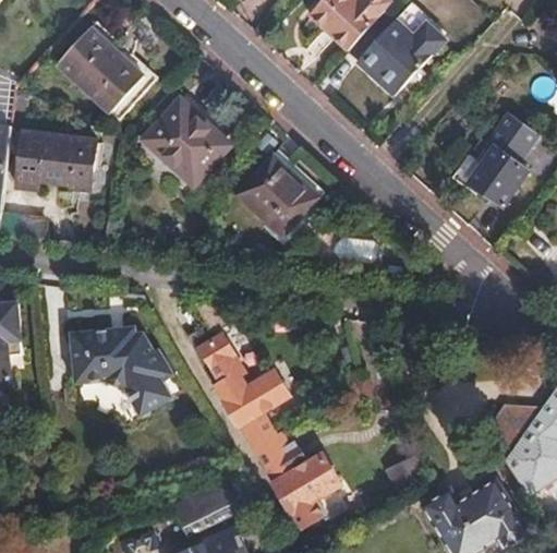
[(322,0),(306,16),(344,52),(347,50),(385,9),(389,3),(386,0),(352,0),(322,0)]
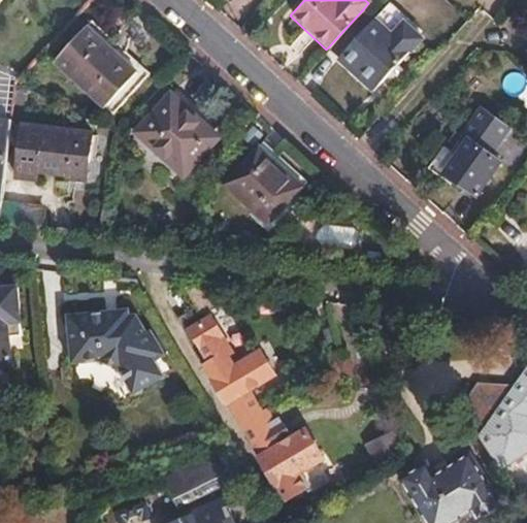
[(373,18),(337,57),(352,69),(356,65),(377,85),(421,37),(403,21),(406,17),(389,1),(373,18)]
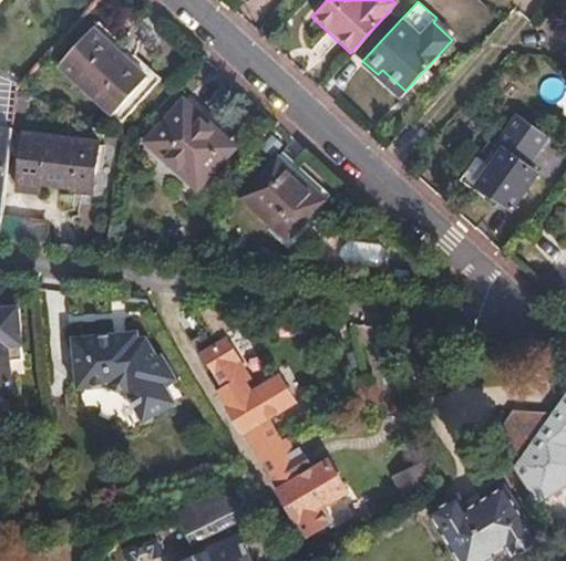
[(391,9),(352,51),(362,61),(401,19),(391,9)]
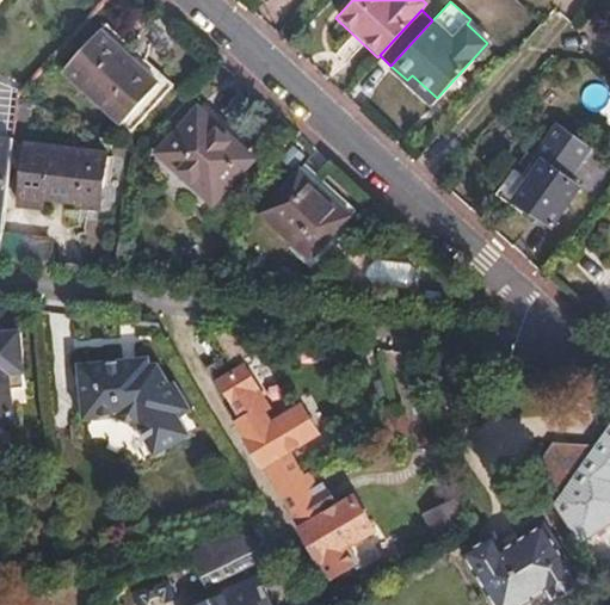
[(97,23),(60,62),(118,113),(154,75),(97,23)]
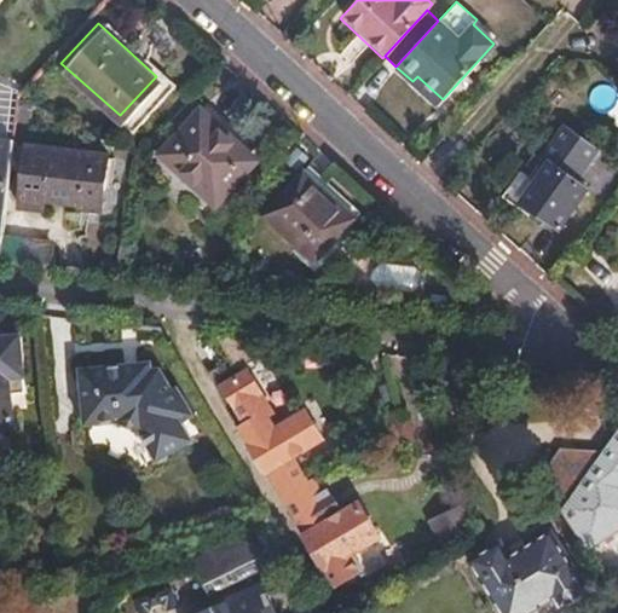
[(417,76),(413,81),(413,85),(435,105),(443,99),(417,76)]
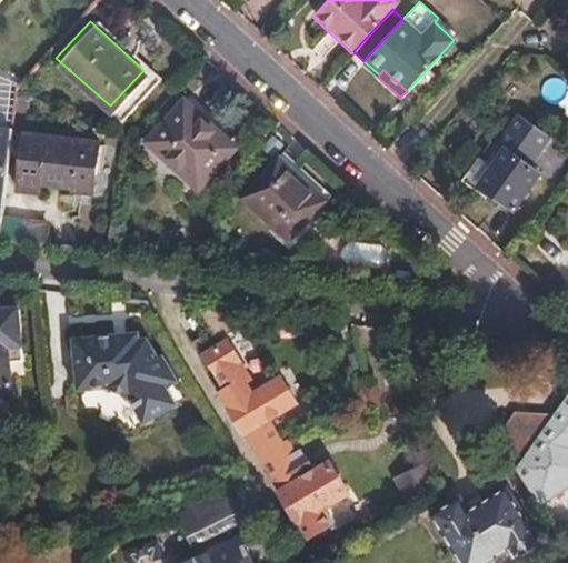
[(0,124),(10,127),(15,88),(0,81),(0,124)]
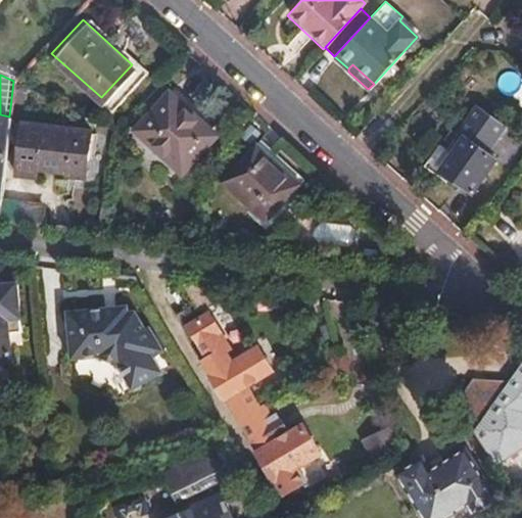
[(168,78),(129,118),(133,122),(173,82),(168,78)]
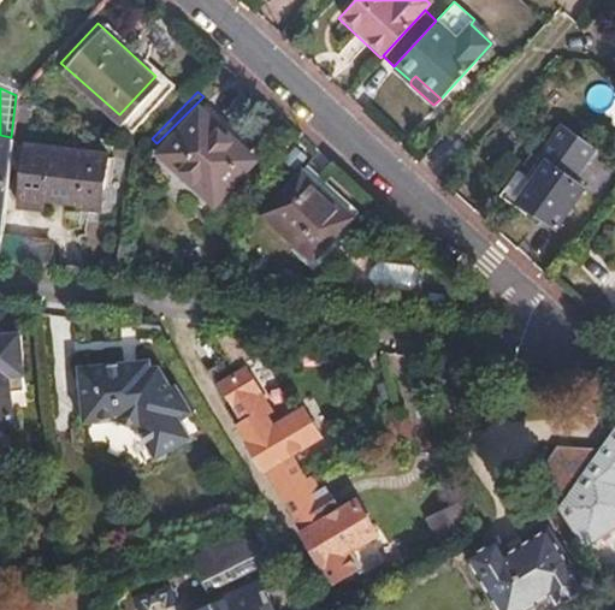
[(199,106),(159,150),(216,200),(254,157),(199,106)]
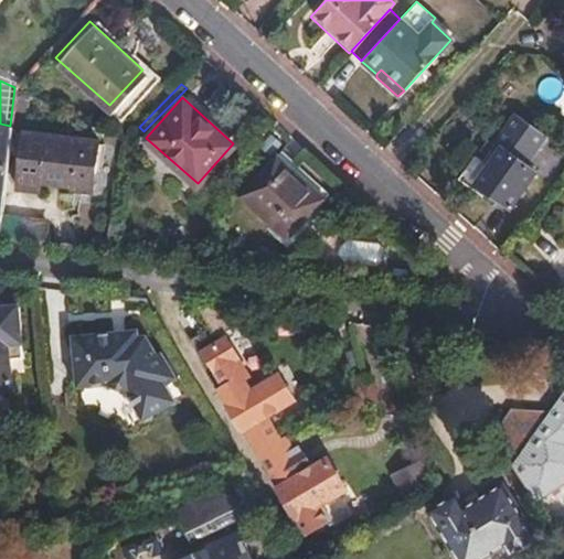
[(502,148),(522,162),(544,131),(517,111),(495,141),(502,148)]
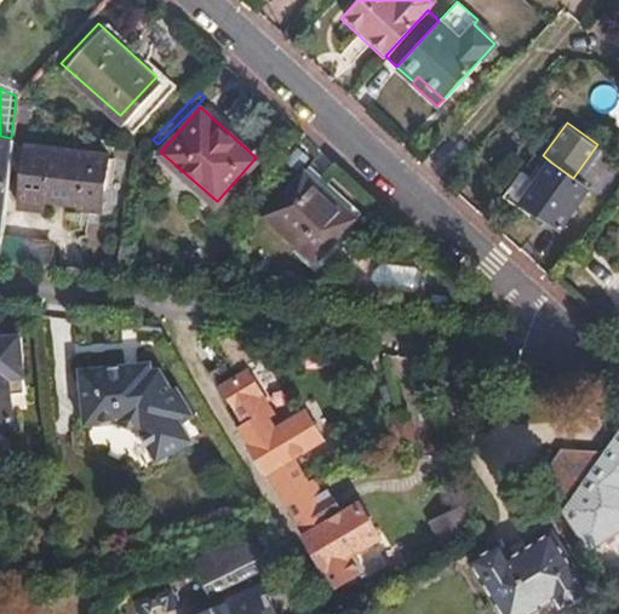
[(0,240),(11,138),(0,136),(0,240)]
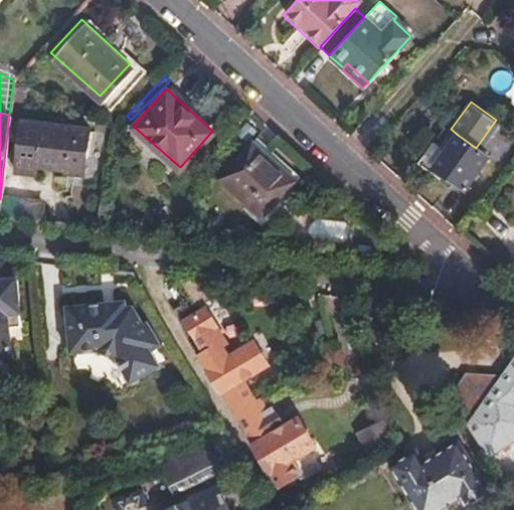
[(21,119),(16,168),(34,171),(35,165),(83,170),(89,126),(21,119)]
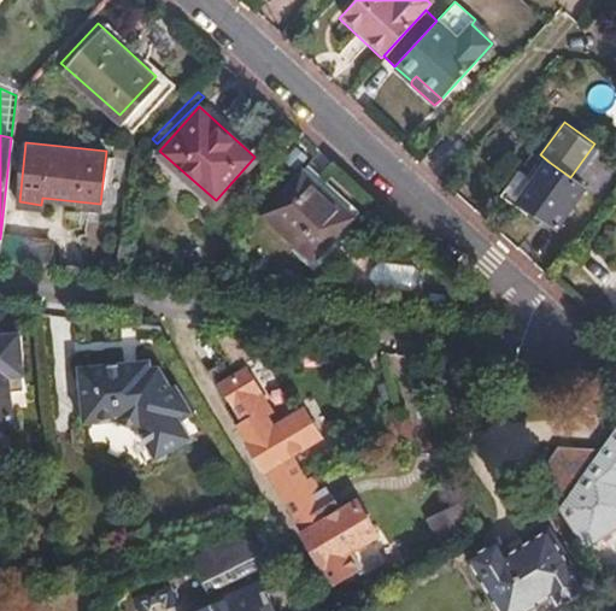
[(532,183),(518,201),(535,213),(555,227),(585,187),(570,177),(549,162),(532,183)]
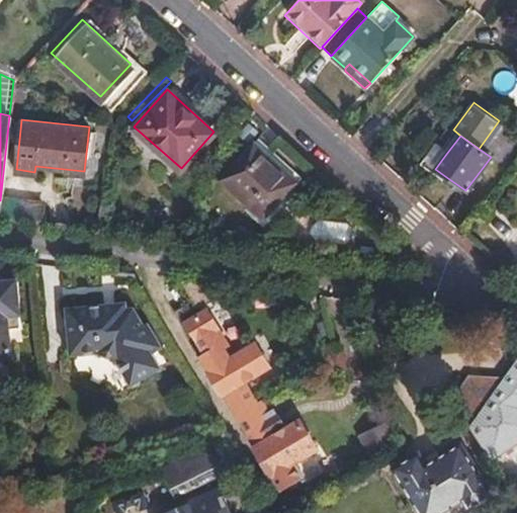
[(261,145),(226,182),(267,222),(303,184),(261,145)]
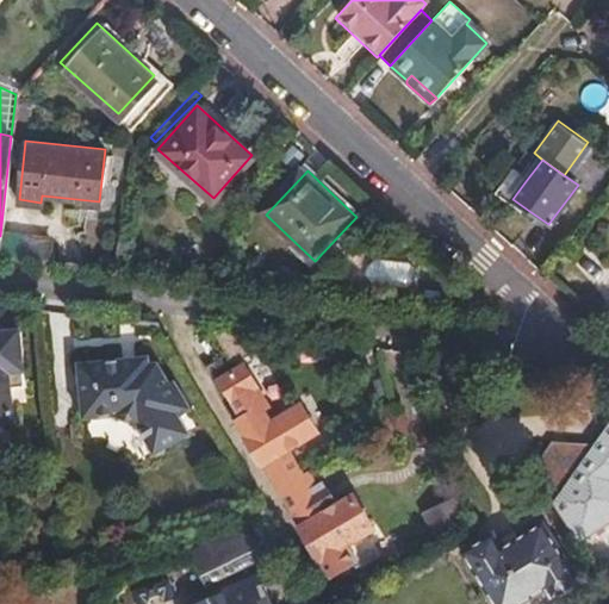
[(0,236),(0,254),(48,259),(50,242),(0,236)]
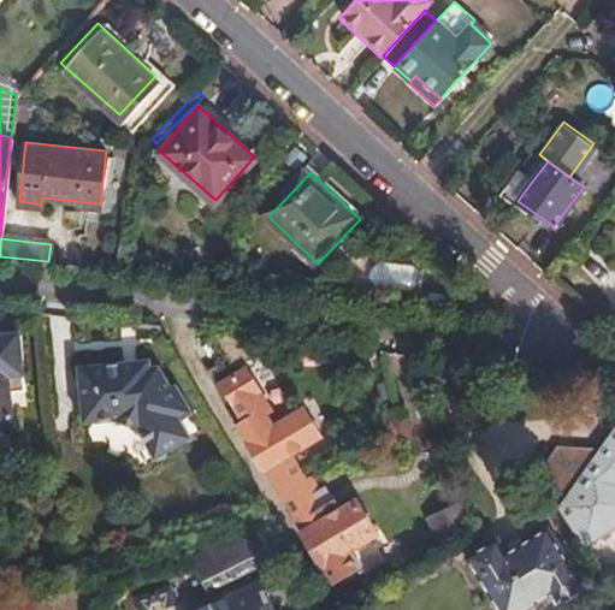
[(0,422),(12,421),(10,385),(25,384),(21,326),(0,327),(0,422)]
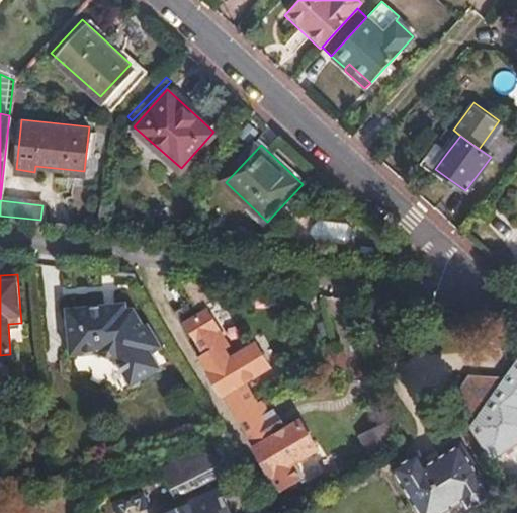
[(70,288),(35,291),(38,332),(68,329),(70,354),(74,353),(98,352),(116,360),(127,381),(131,386),(160,368),(152,353),(162,347),(148,323),(144,326),(133,308),(126,311),(125,302),(72,307),(70,288)]
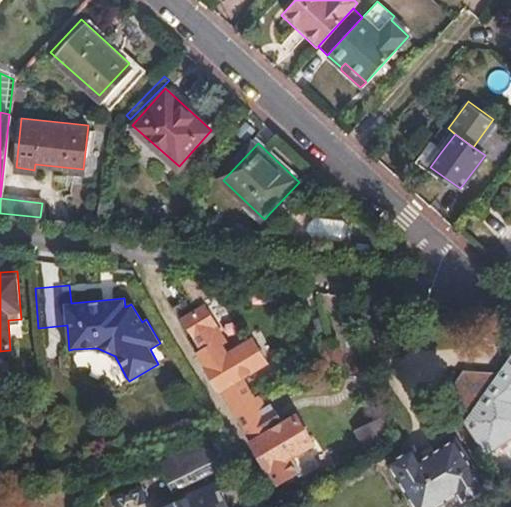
[(178,316),(182,314),(196,306),(189,294),(171,305),(178,316)]
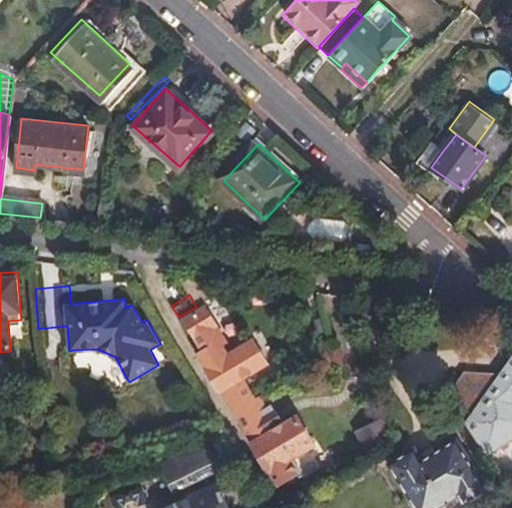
[(196,307),(182,315),(203,350),(217,342),(222,339),(211,322),(214,321),(203,303),(196,307)]
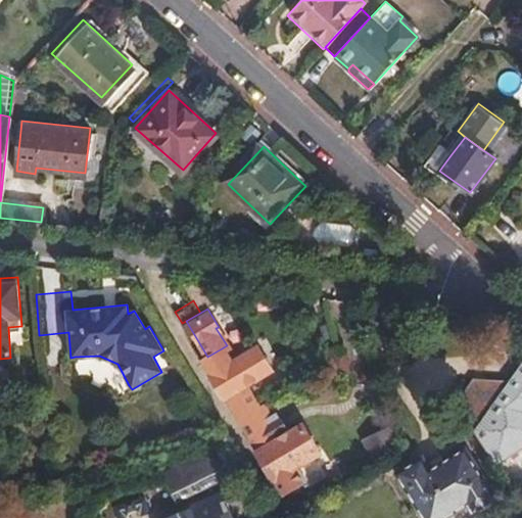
[(222,348),(207,357),(205,358),(214,372),(211,374),(238,418),(259,406),(245,381),(270,368),(256,346),(230,362),(222,348)]
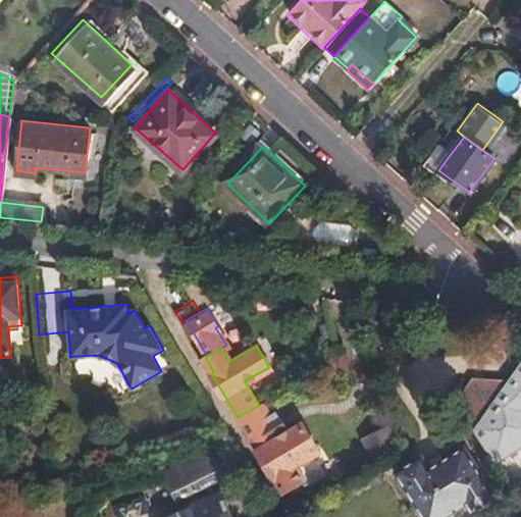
[(520,359),(511,374),(510,376),(520,382),(520,359)]
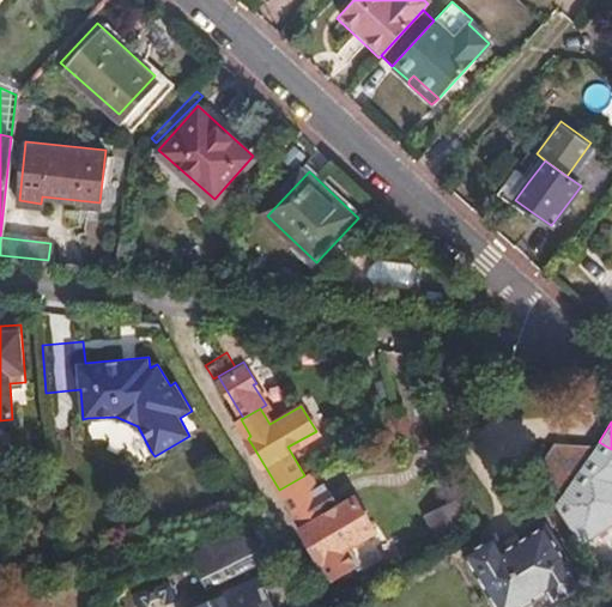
[(599,442),(600,439),(557,441),(539,468),(559,501),(599,442)]
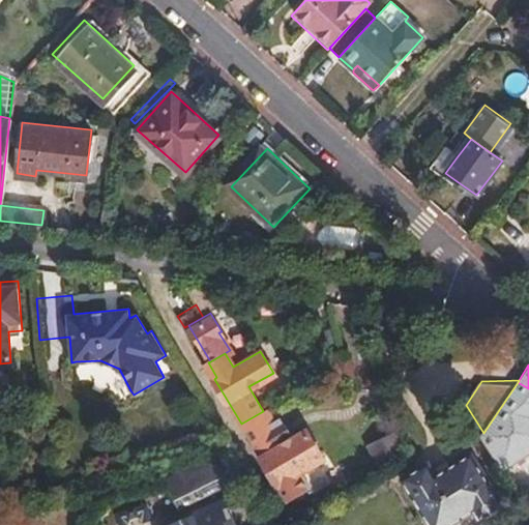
[(528,388),(518,382),(483,433),(505,468),(528,454),(528,388)]
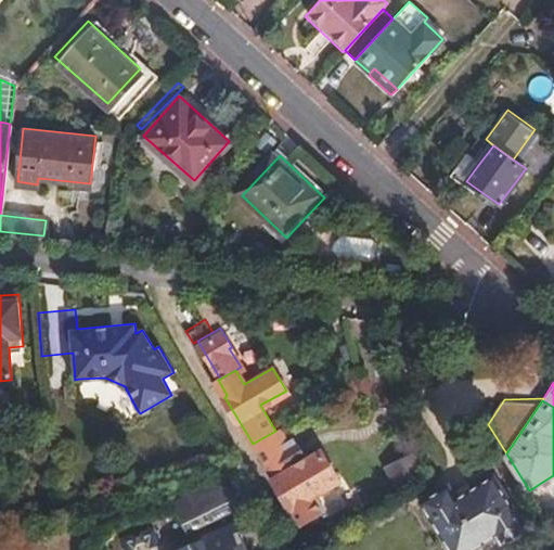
[(275,431),(253,444),(298,522),(323,507),(314,494),(338,480),(322,452),(307,461),(293,437),(288,440),(281,427),(275,431)]
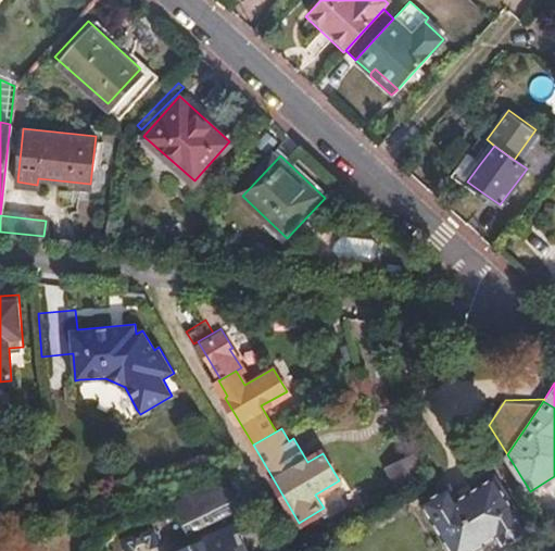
[(408,476),(408,473),(420,471),(417,452),(388,458),(392,479),(408,476)]
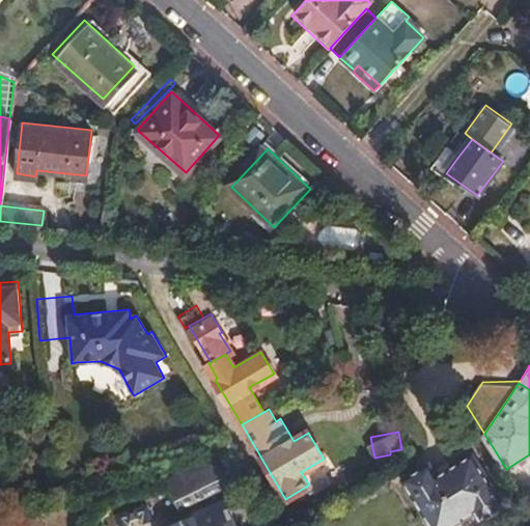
[(403,478),(430,525),(495,525),(510,518),(504,507),(472,452),(448,467),(441,455),(403,478)]
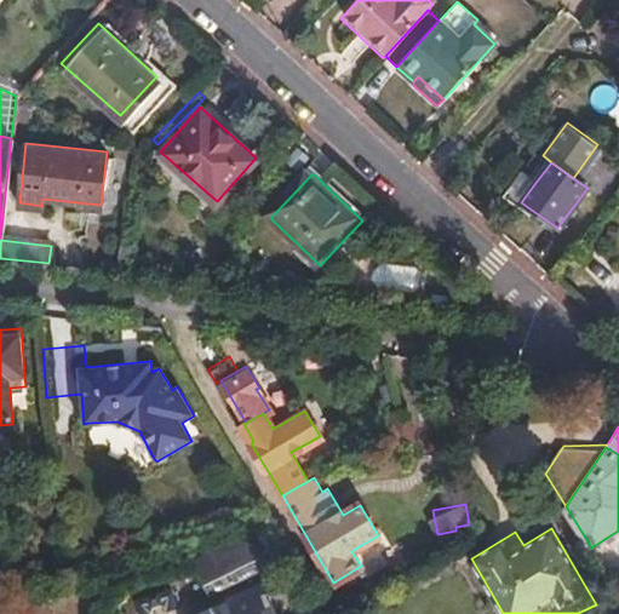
[(212,587),(261,569),(246,531),(198,549),(212,587)]
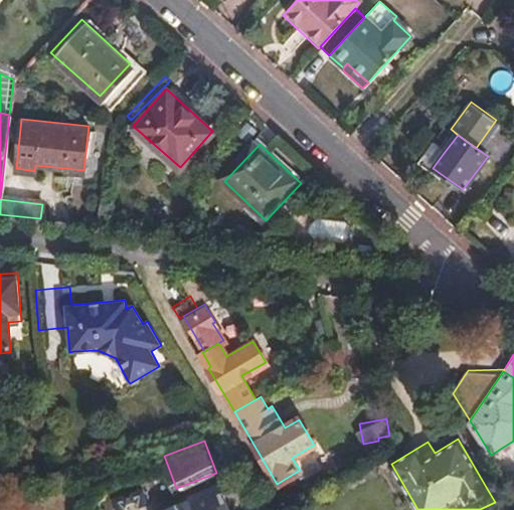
[(225,509),(214,486),(174,504),(176,509),(225,509)]
